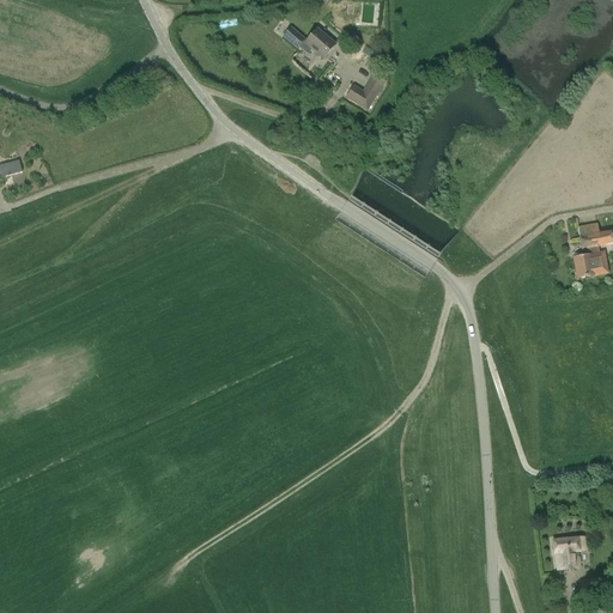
[(335,46),(316,30),(307,42),(291,29),(284,37),(297,49),(298,48),(308,56),(313,50),(323,60),(335,46)]
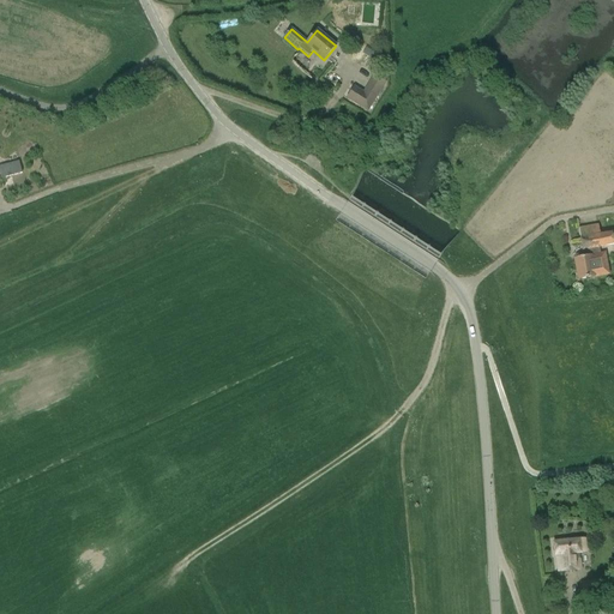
[(387,83),(374,76),(363,92),(355,86),(347,100),(368,113),(387,83)]
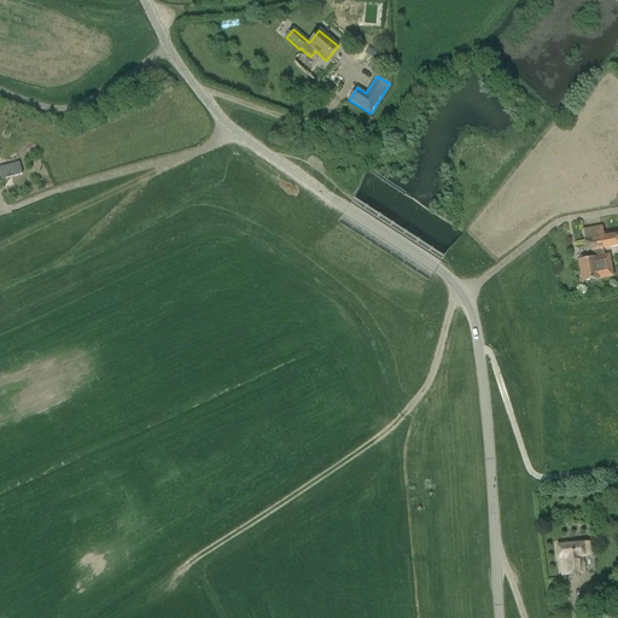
[(21,168),(19,163),(19,162),(0,167),(0,175),(1,180),(22,174),(21,168)]
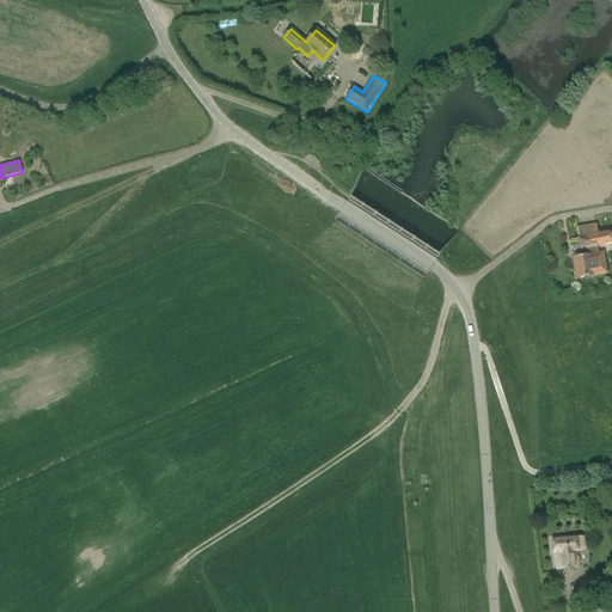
[(576,227),(581,250),(611,244),(611,242),(610,231),(598,233),(597,224),(576,227)]
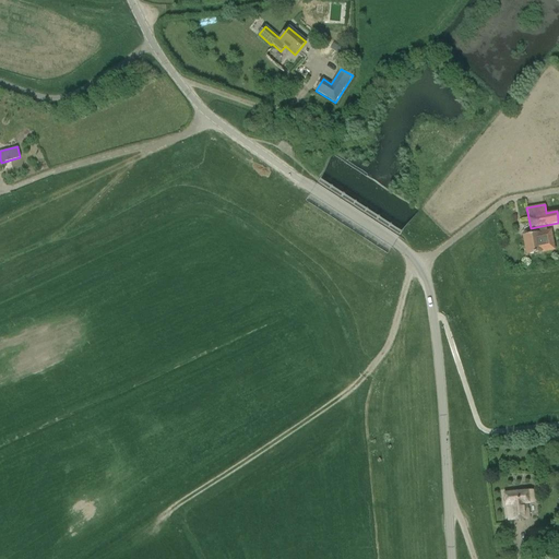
[(537,234),(540,252),(555,250),(551,230),(537,234)]
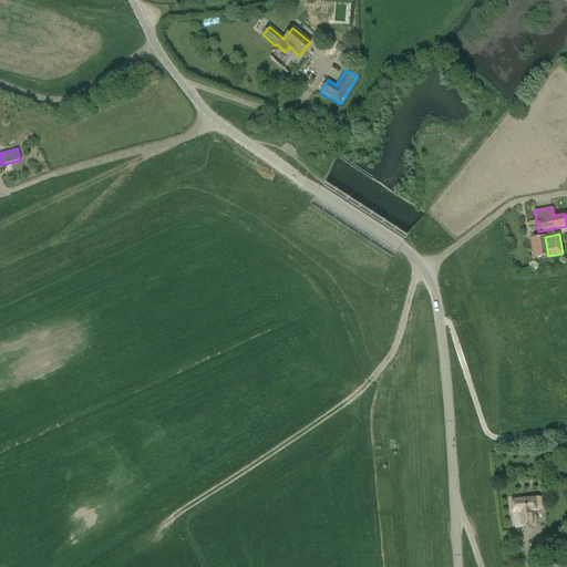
[(548,256),(545,237),(531,239),(534,259),(548,256)]
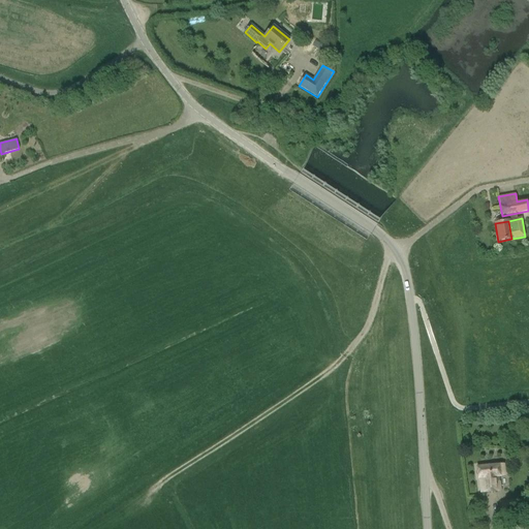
[(501,475),(505,475),(504,465),(500,465),(476,467),(477,478),(480,478),(481,493),(494,492),(500,491),(499,476),(501,476),(501,475)]
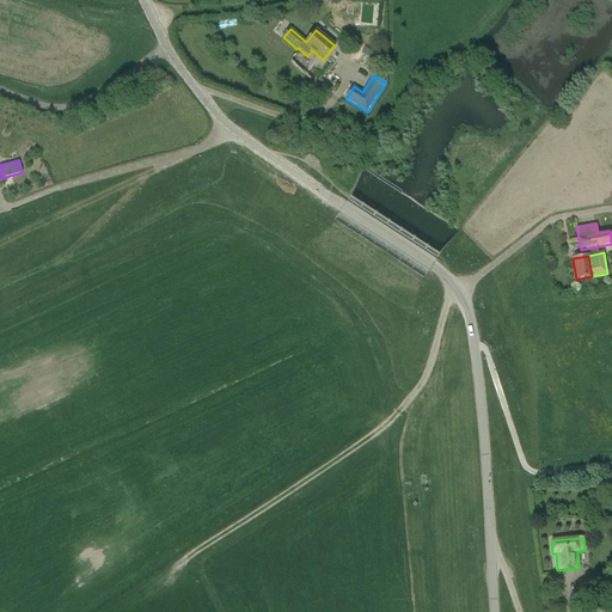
[(600,593),(599,579),(577,580),(579,594),(600,593)]
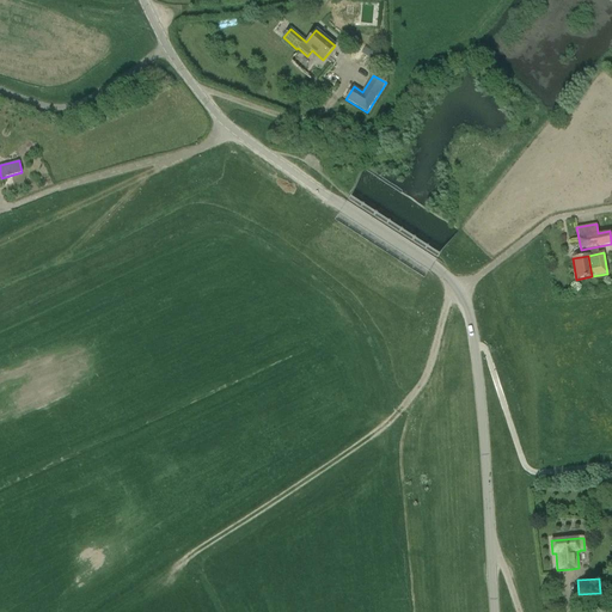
All buildings are outlined.
